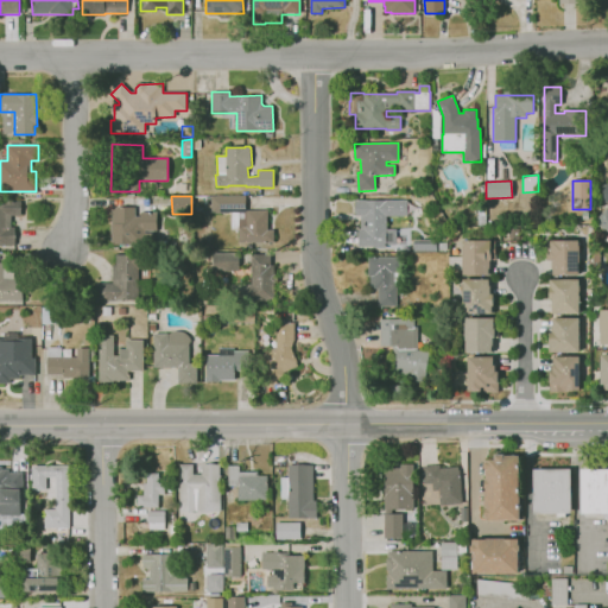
[(273,242),(238,244),(238,228),(232,228),(232,213),(210,213),(210,196),(245,196),(245,210),(267,210),(267,230),(273,230),(273,242)]
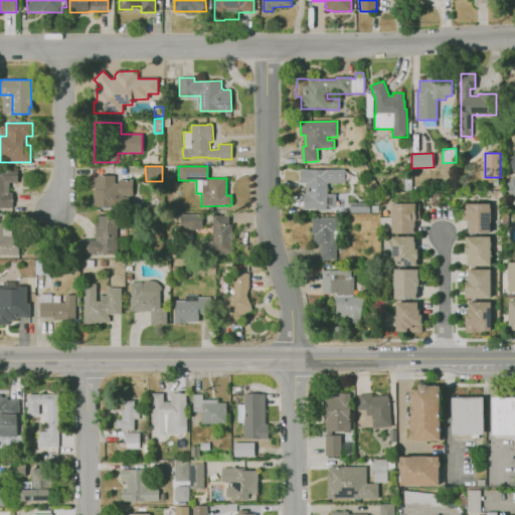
[(327,210),(317,210),(317,209),(304,209),(304,194),(305,194),(306,183),(301,183),(301,169),(345,170),(345,183),(327,183),(327,194),(335,194),(335,208),(327,208),(327,210)]
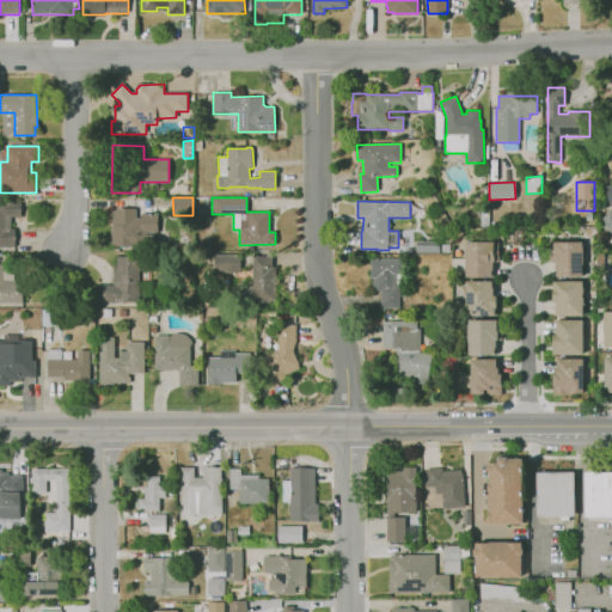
[(14,248),(0,248),(0,203),(6,203),(20,203),(20,216),(11,216),(11,228),(14,228),(14,248)]
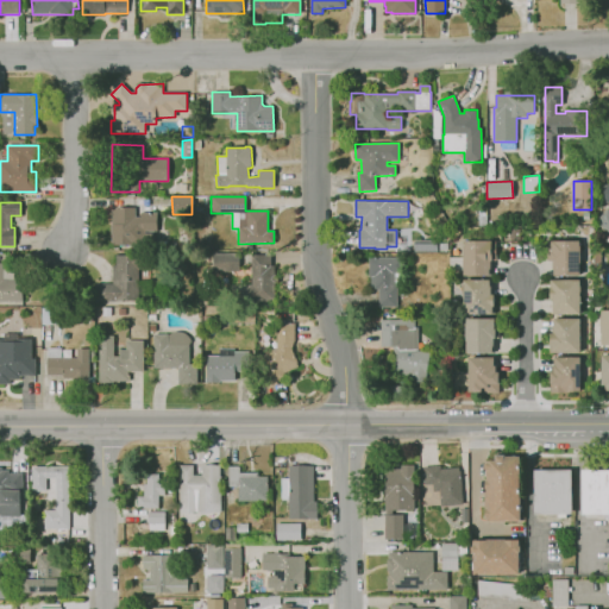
[(136,246),(112,245),(112,207),(136,207),(136,217),(140,217),(140,212),(157,212),(157,231),(145,231),(145,233),(136,233),(136,246)]
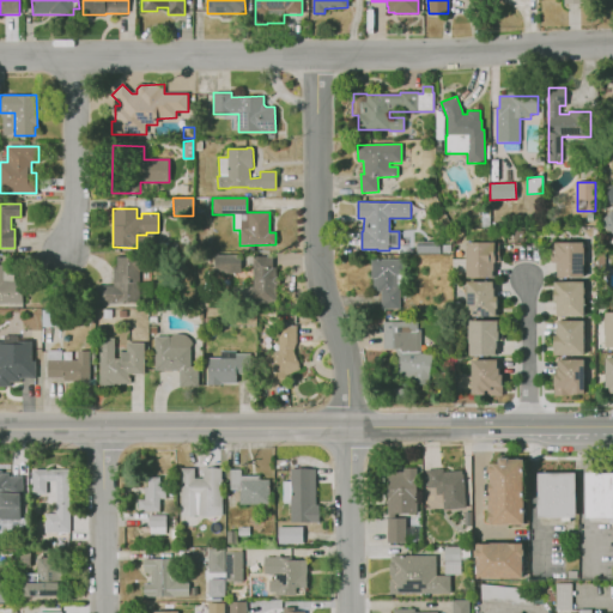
[(612,234),(610,230),(607,230),(604,228),(604,225),(600,222),(611,211),(612,212),(612,211),(612,234)]
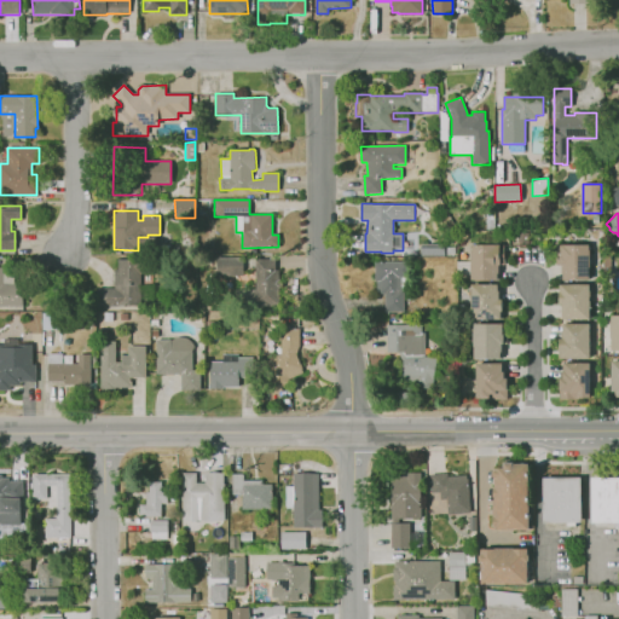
[(444,256),(421,256),(421,244),(444,244),(444,256)]
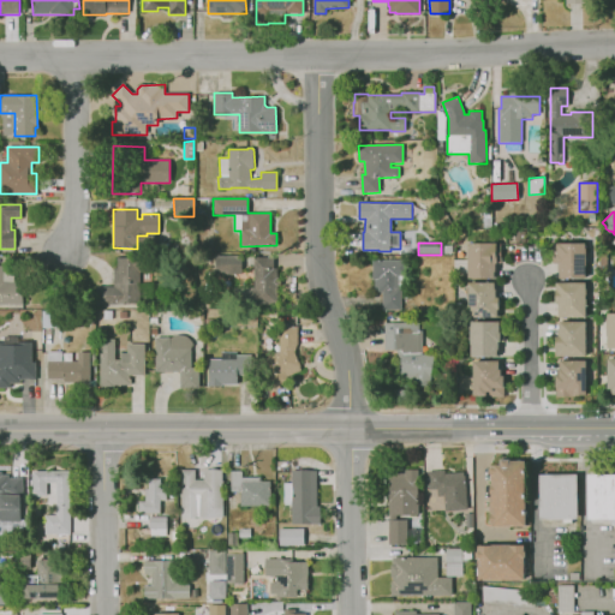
[(496,279),(469,279),(469,244),(501,243),(501,263),(495,263),(496,279)]
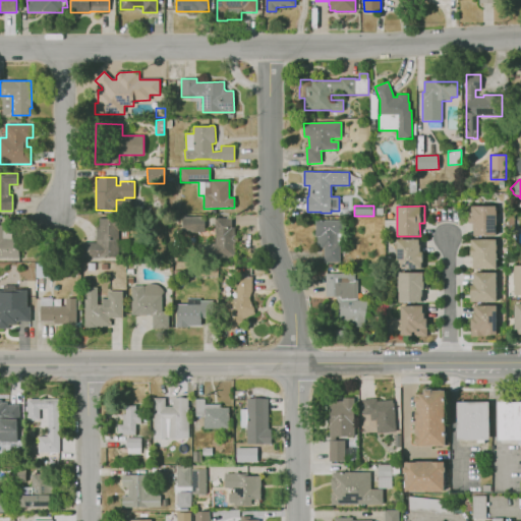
[(496,236),(474,236),(474,230),(473,230),(473,223),(471,223),(468,223),(468,206),(496,206),(496,236)]
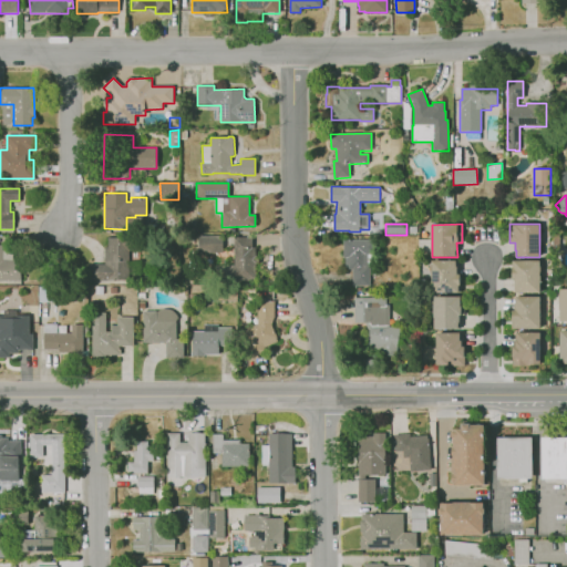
[(199,254),(198,236),(223,236),(223,253),(199,254)]
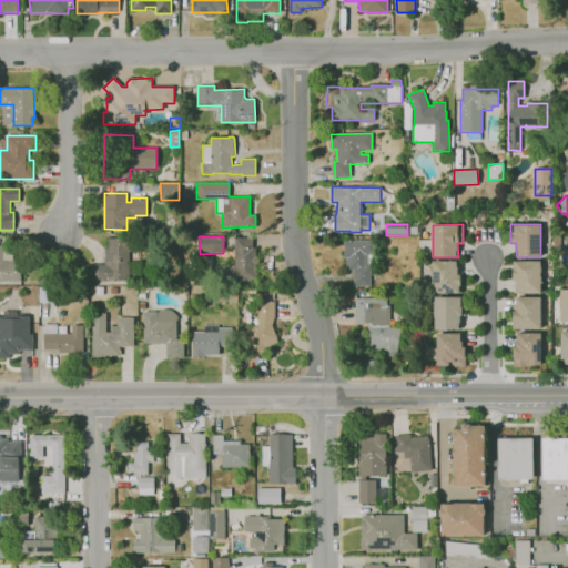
[(90,281),(90,264),(105,264),(104,247),(109,247),(109,239),(140,237),(141,251),(129,251),(129,255),(131,255),(131,263),(137,263),(138,273),(129,273),(130,281),(108,281),(90,281)]
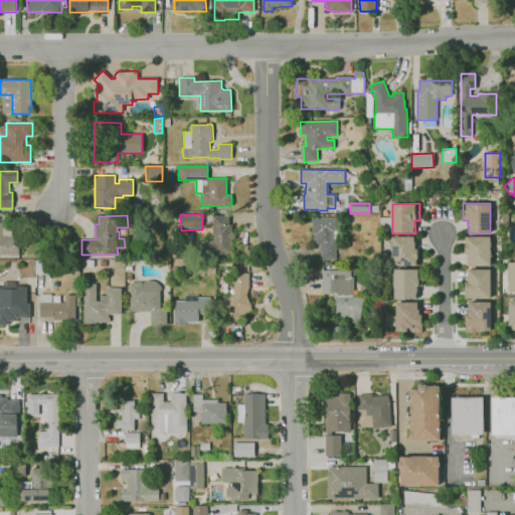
[(232,254),(197,254),(197,240),(212,240),(212,215),(229,215),(229,224),(232,225),(232,232),(234,232),(234,239),(232,239),(232,254)]
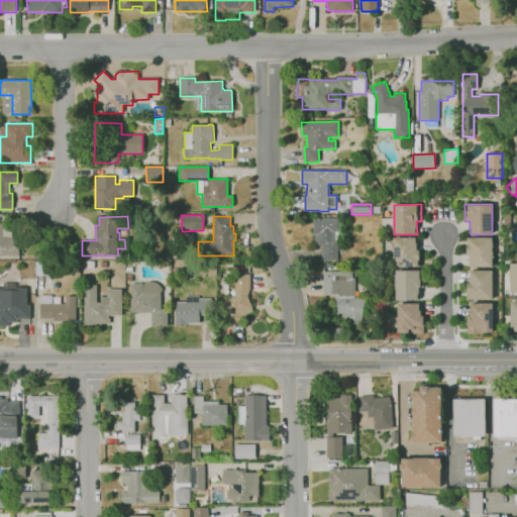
[(321,261),(321,245),(317,245),(317,243),(315,243),(315,234),(313,234),(313,219),(342,219),(342,231),(343,231),(343,233),(341,233),(341,242),(336,242),(336,261),(321,261)]
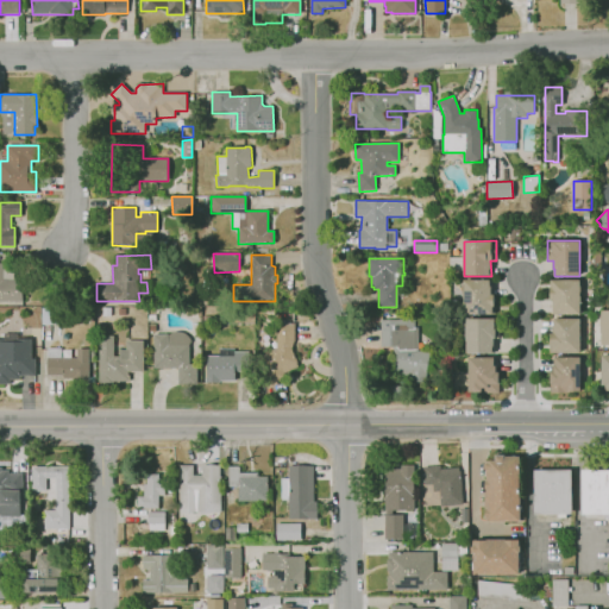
[(23,302),(0,301),(0,263),(2,263),(14,263),(13,280),(23,280),(23,302)]
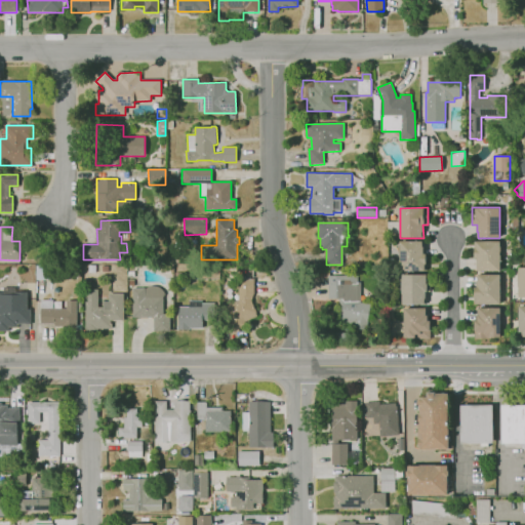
[(427,272),(400,272),(400,266),(399,266),(399,260),(400,260),(400,256),(399,256),(399,252),(400,252),(400,241),(422,241),(422,247),(423,247),(422,254),(426,254),(426,261),(427,261),(427,272)]
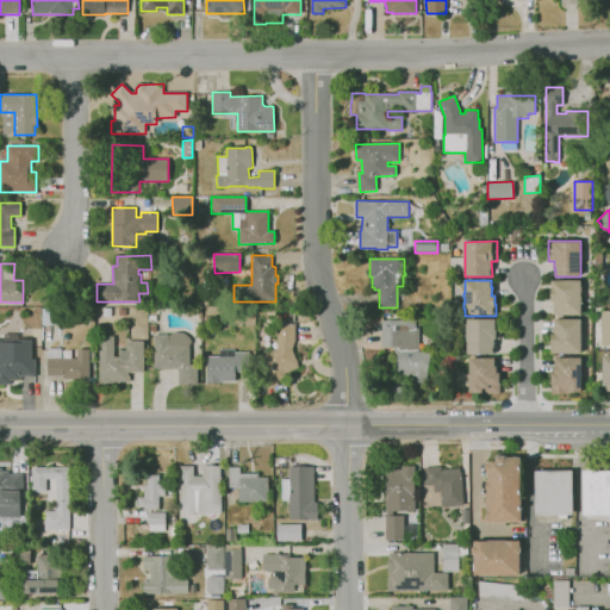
[(582,315),(555,315),(555,309),(554,309),(554,300),(551,300),(551,288),(553,288),(553,280),(580,280),(580,287),(582,287),(582,292),(582,297),(582,303),(582,315)]
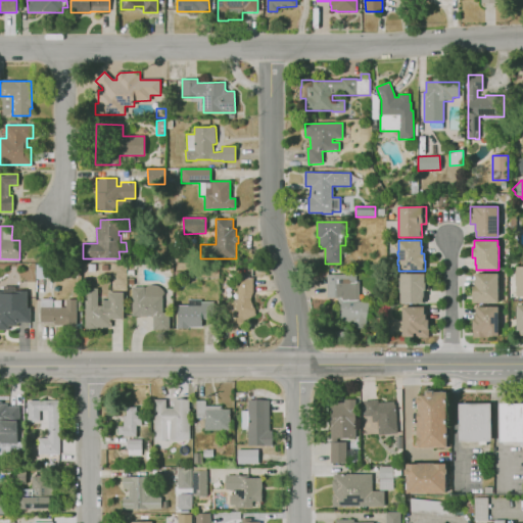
[(142,263),(133,262),(133,254),(142,254),(142,263)]
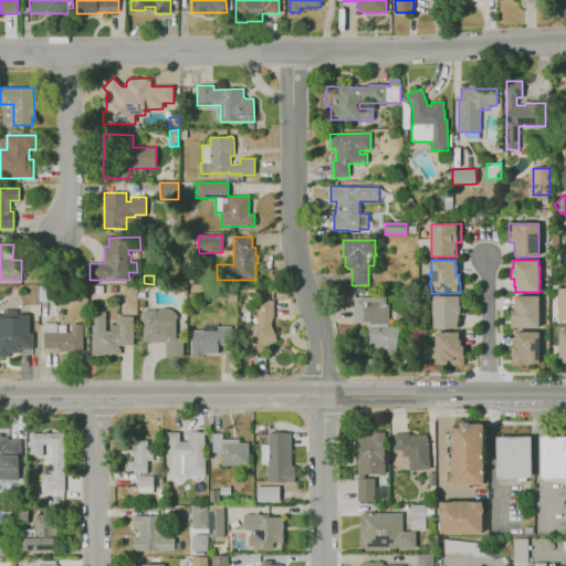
[(58,304),(52,304),(52,302),(39,302),(39,285),(59,285),(59,301),(58,301),(58,304)]
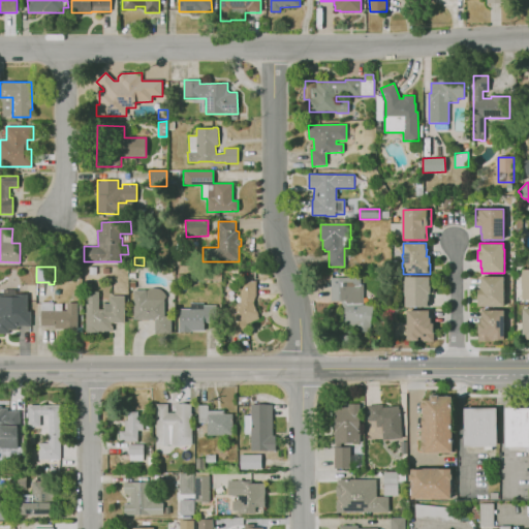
[(429,307),(405,307),(405,297),(405,281),(405,276),(433,277),(433,294),(429,294),(429,307)]
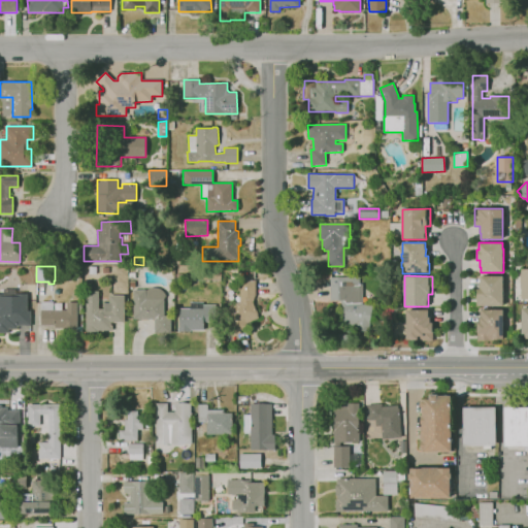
[(367,333),(354,331),(355,326),(340,323),(343,307),(340,301),(330,301),(330,276),(359,276),(359,284),(362,284),(362,304),(373,306),(367,333)]
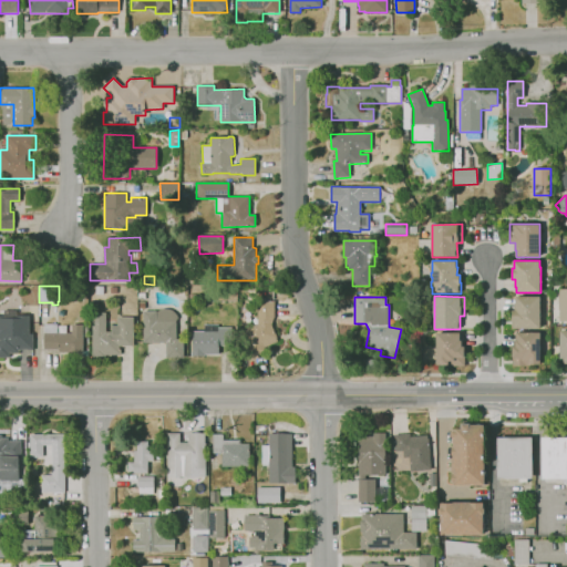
[(514,329),(514,322),(513,322),(512,310),(514,310),(514,306),(515,306),(515,302),(516,302),(516,297),(539,297),(539,328),(514,329)]
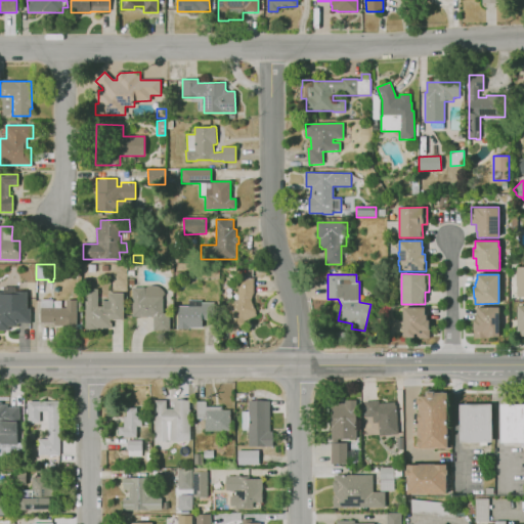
[(250,300),(256,312),(255,312),(256,315),(244,321),(246,324),(233,331),(222,307),(237,299),(237,278),(253,278),(253,294),(250,300)]
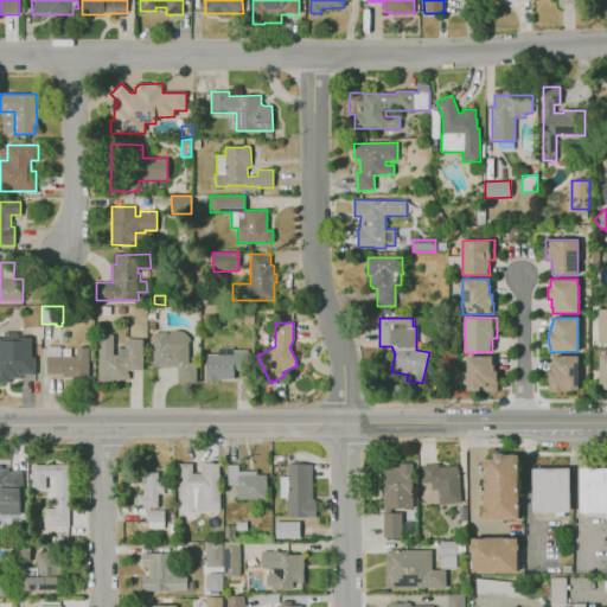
[(197,383),(178,383),(178,368),(153,366),(153,333),(168,333),(168,334),(171,332),(176,331),(180,330),(184,332),(187,334),(191,340),(189,344),(189,363),(197,363),(197,383)]
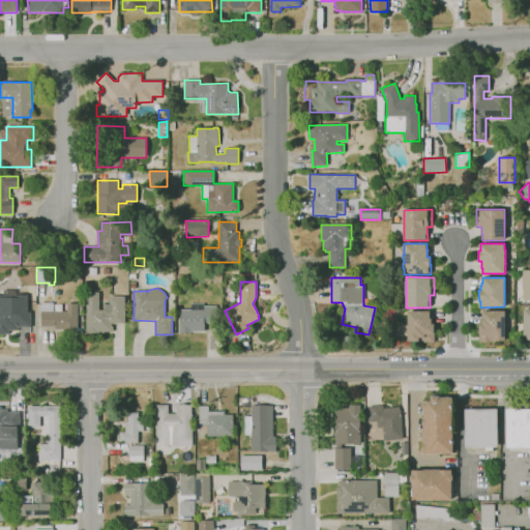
[(98,334),(86,334),(86,292),(99,292),(99,311),(105,311),(105,304),(110,304),(110,296),(125,296),(124,323),(113,323),(113,331),(98,331),(98,334)]
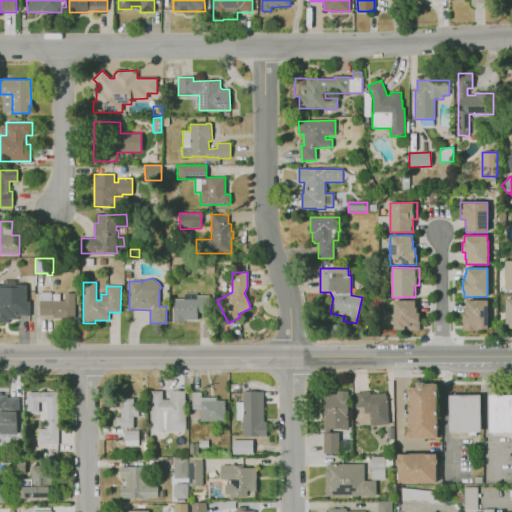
[(9,323),(0,323),(0,285),(5,285),(5,287),(14,287),(14,285),(26,285),(27,301),(30,301),(30,316),(16,316),(16,319),(17,319),(17,322),(9,322),(9,323)]
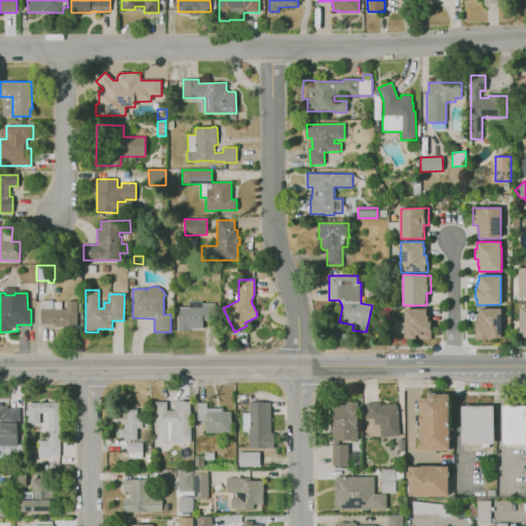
[(63,330),(63,327),(55,327),(55,324),(48,324),(48,326),(43,326),(43,324),(41,324),(41,300),(53,300),(53,309),(67,309),(66,301),(77,301),(77,329),(63,330)]
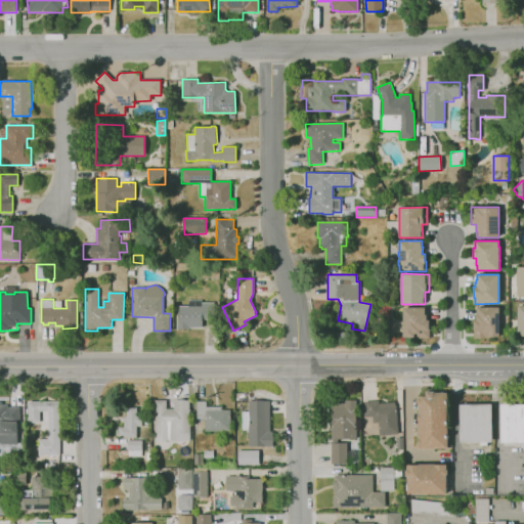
[(189,329),(178,329),(178,324),(178,306),(188,306),(188,300),(202,300),(202,302),(215,302),(215,319),(202,319),(202,328),(189,328),(189,329)]
